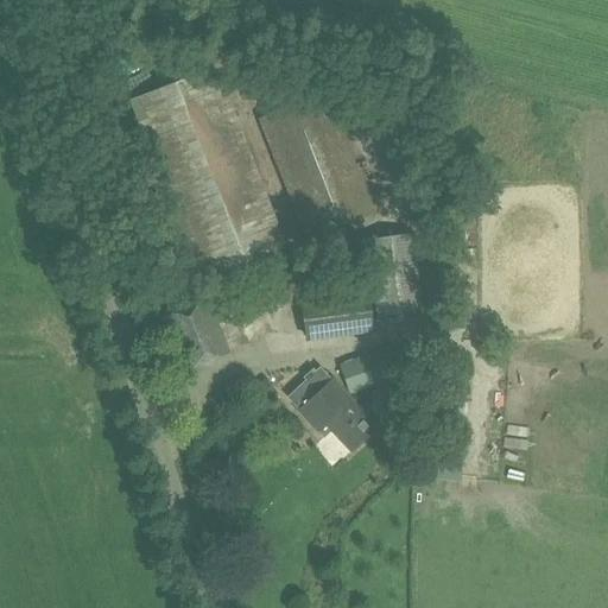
[(127,101),(197,280),(285,247),(214,65),(127,101)]
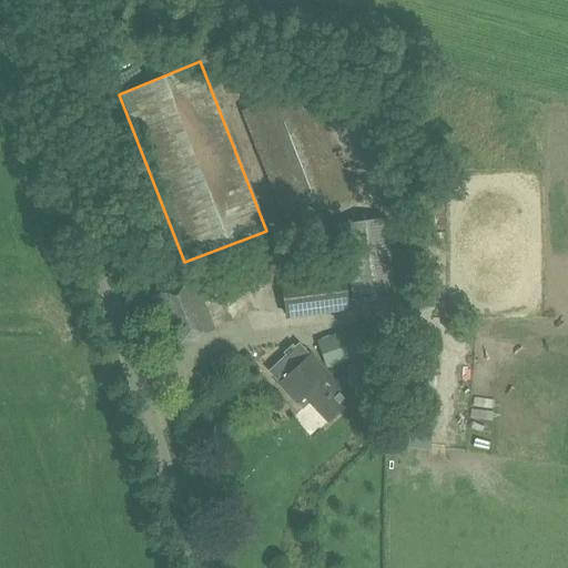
[(281,94),(283,94),(288,68),(264,62),(257,90),(281,94)]
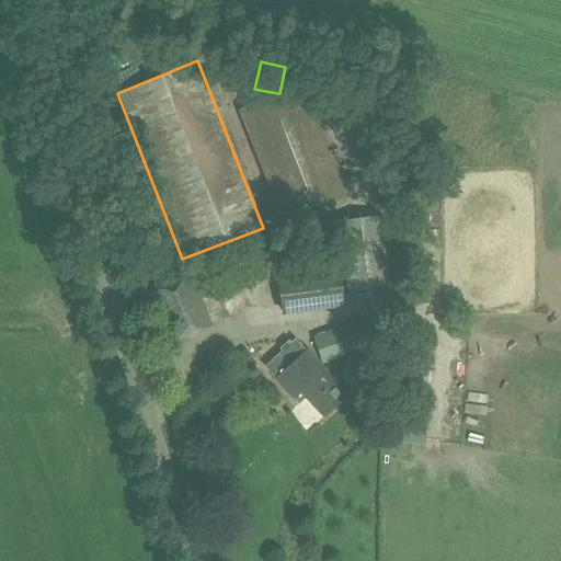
[(279,93),(277,93),(237,110),(281,220),(344,195),(302,83),(279,93)]
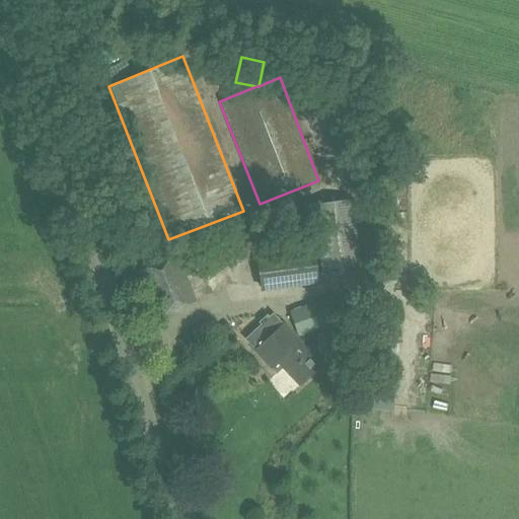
[(309,203),(319,279),(362,274),(352,197),(309,203)]
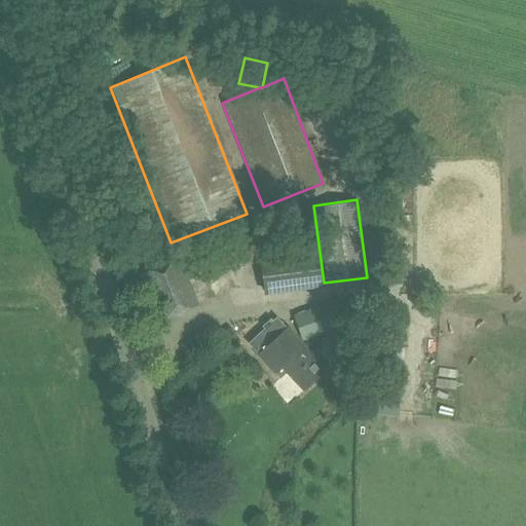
[(257,251),(263,295),(323,288),(315,243),(257,251)]
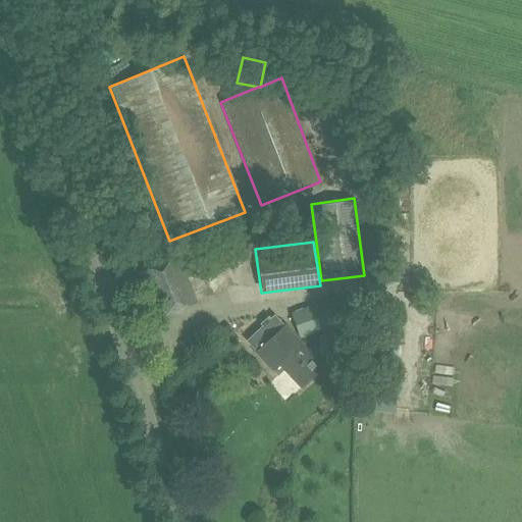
[(137,273),(155,319),(197,303),(177,256),(137,273)]
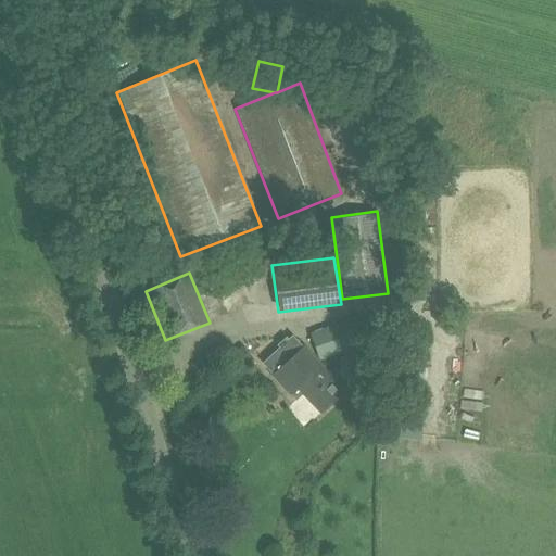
[(308,333),(319,361),(364,344),(353,316),(308,333)]
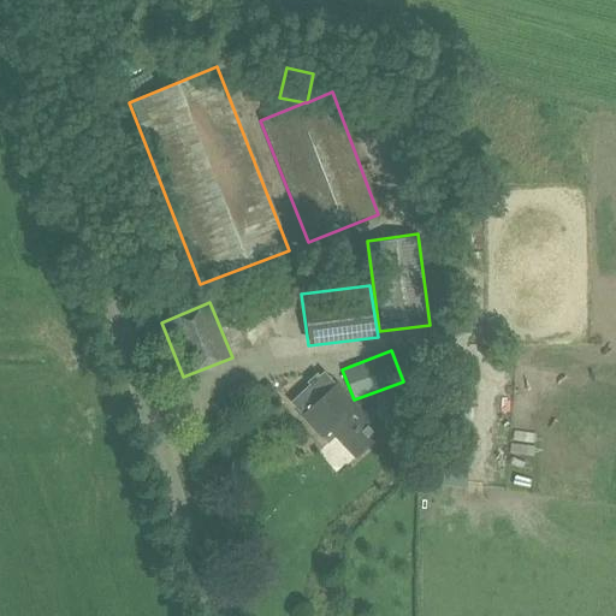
[(309,385),(290,404),(329,443),(335,437),(355,457),(380,433),(324,373),(320,378),(315,373),(307,383),(309,385)]
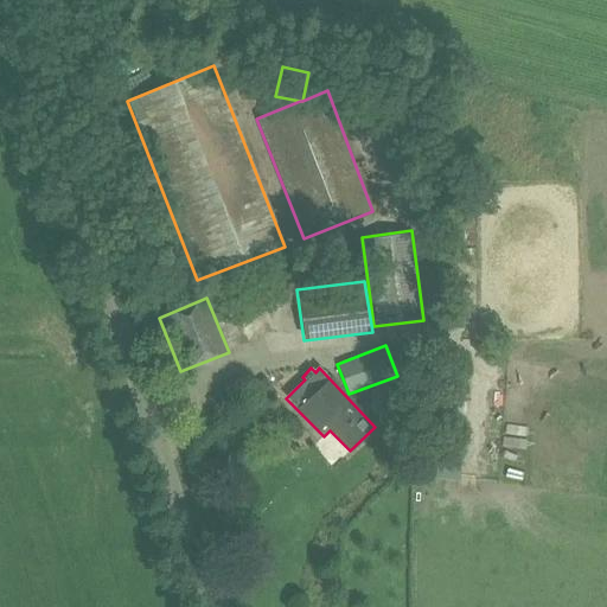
[(261,408),(276,393),(263,378),(247,393),(261,408)]
